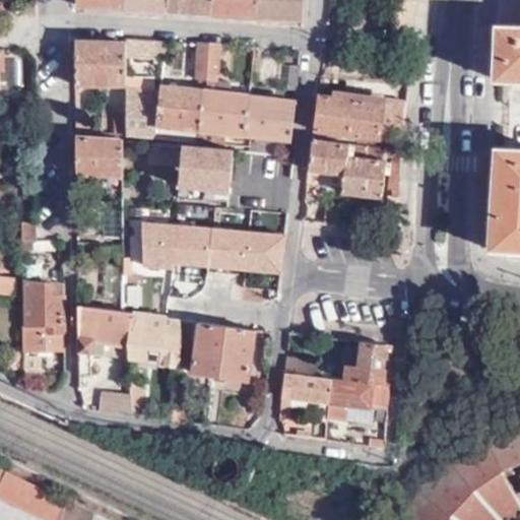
[(125,0),(125,7),(163,10),(163,0),(125,0)]
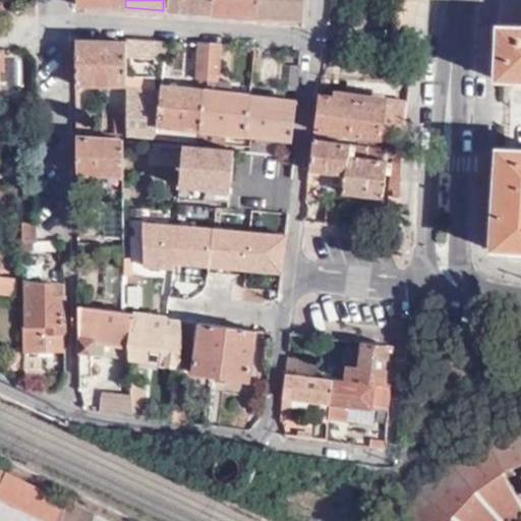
[(163,0),(163,10),(212,14),(212,0),(163,0)]
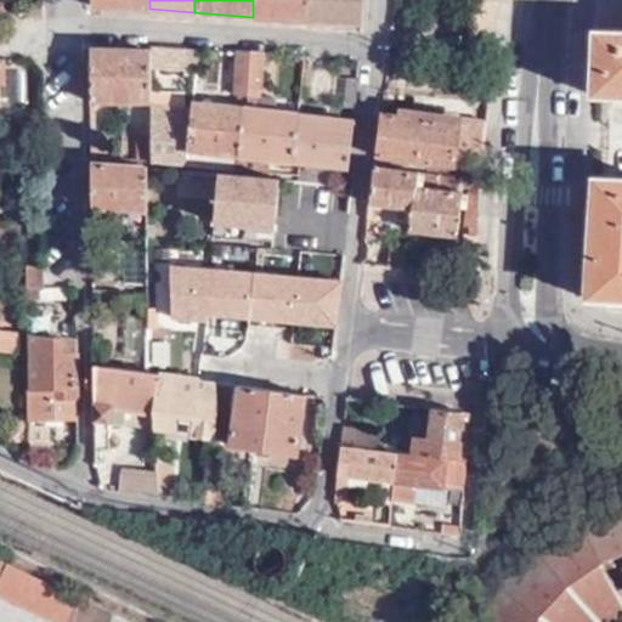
[(253,0),(253,17),(306,21),(307,0),(253,0)]
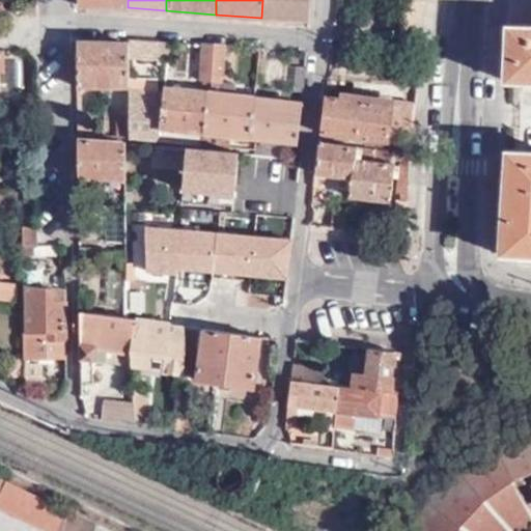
[(310,0),(262,0),(261,18),(309,21),(310,0)]
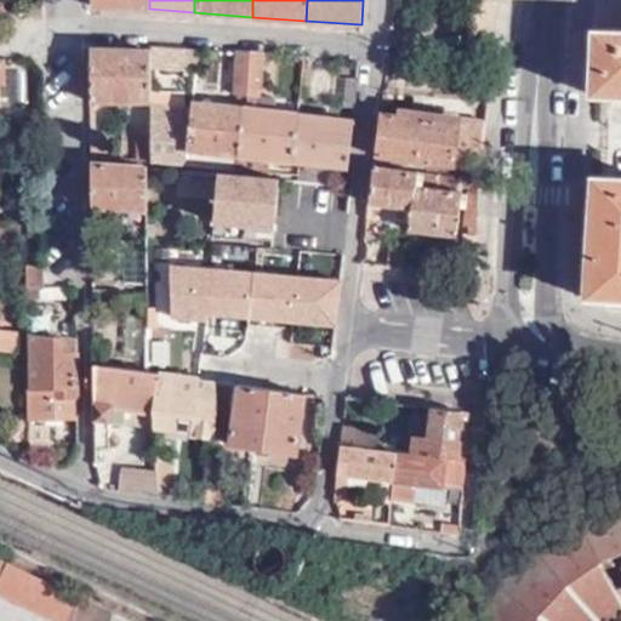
[(620,32),(591,32),(588,95),(620,95),(620,32)]
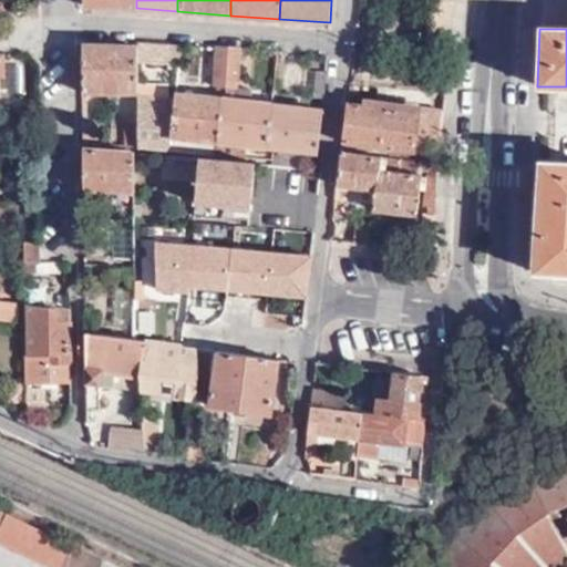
[(171,43),(146,41),(146,53),(169,55),(171,43)]
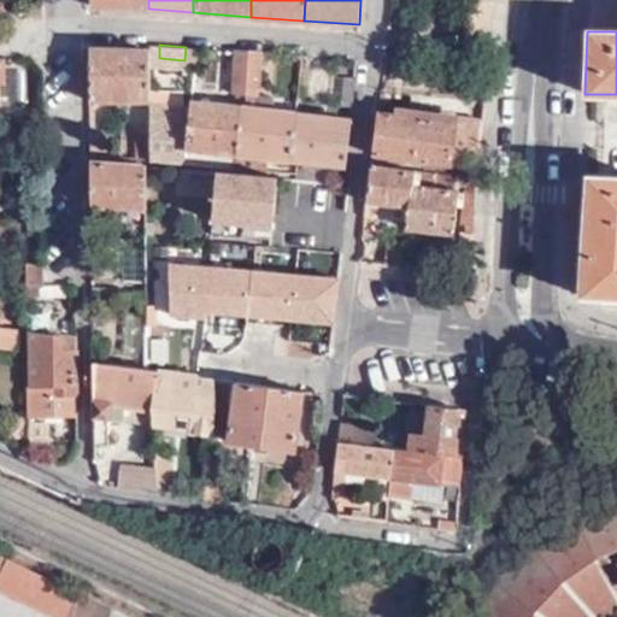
[(148,100),(148,48),(88,47),(88,100),(148,100)]
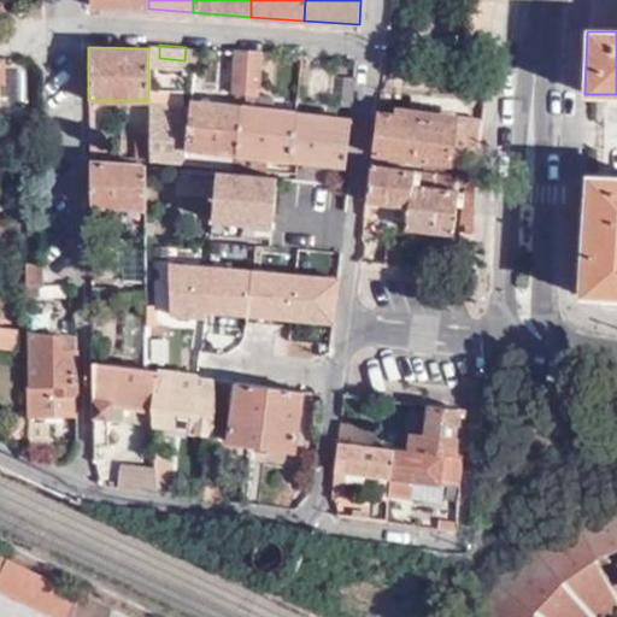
[(231,94),(244,95),(256,97),(259,54),(235,52),(231,94)]
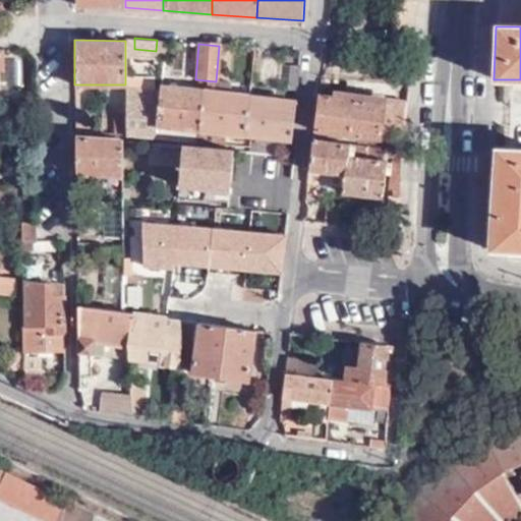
[(297,90),(297,66),(277,67),(277,90),(297,90)]
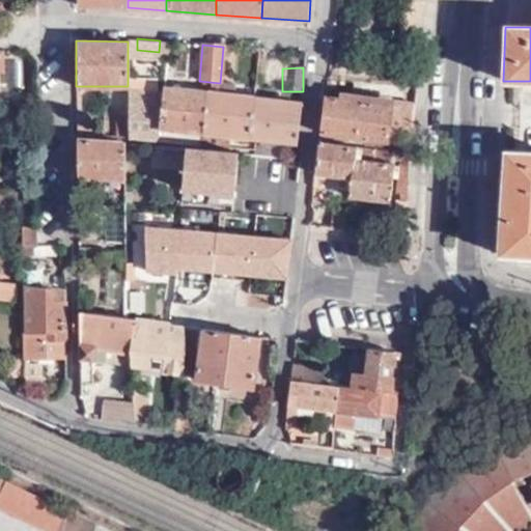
[(164,94),(163,108),(161,130),(205,135),(210,92),(164,86),(164,94)]
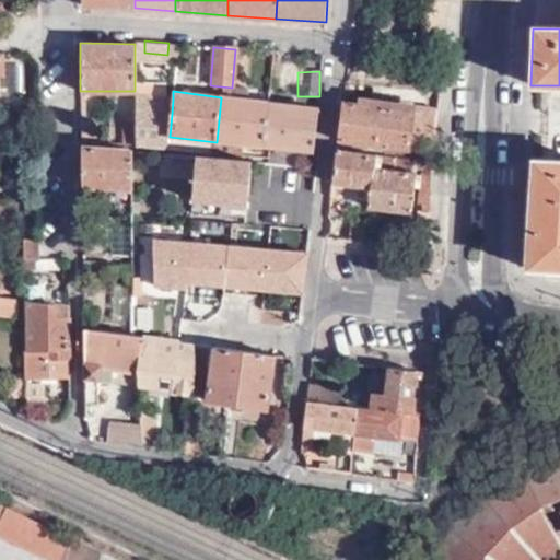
[(167,100),(135,96),(135,112),(172,114),(173,100),(167,100)]
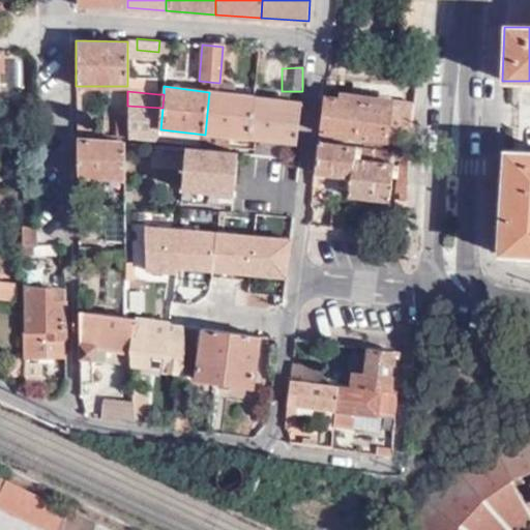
[(205,135),(251,140),(255,98),(209,92),(205,135)]
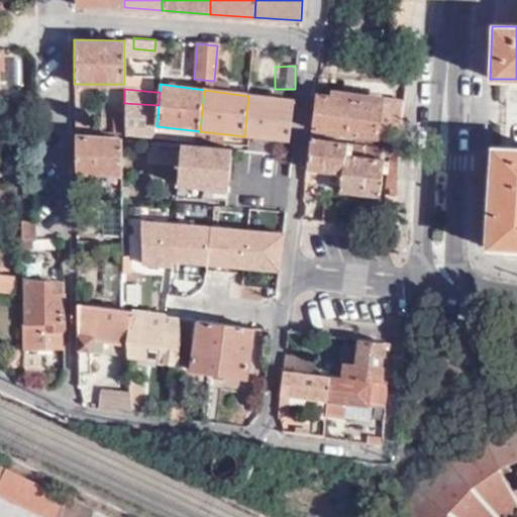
[(402,142),(405,100),(381,97),(380,103),(316,94),(311,129),(402,142)]
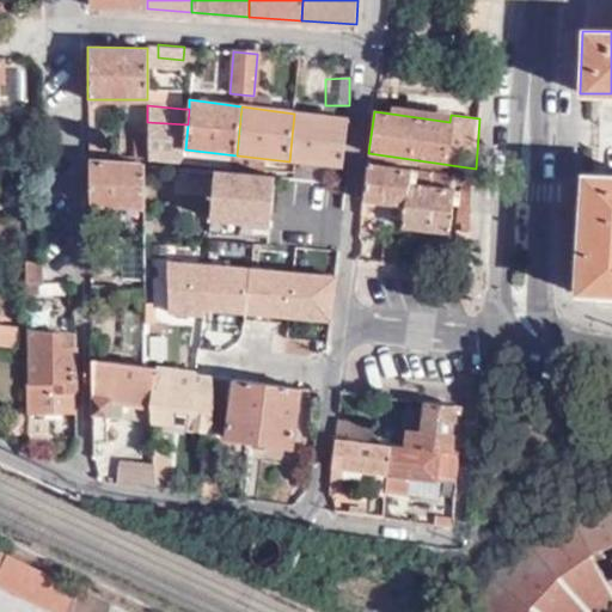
[(289,161),(343,169),(347,121),(294,114),(289,161)]
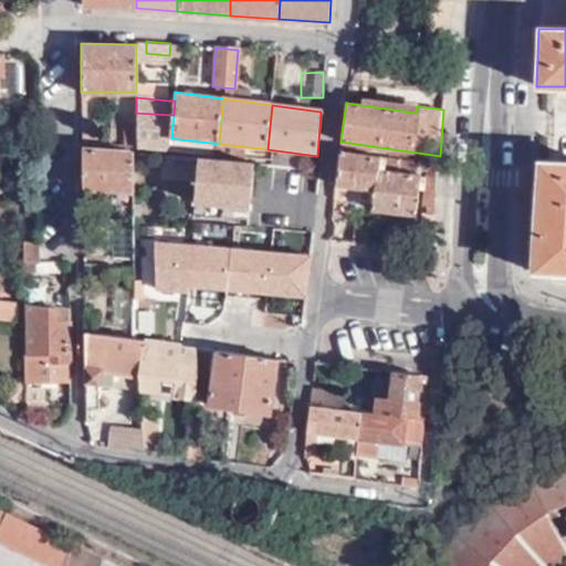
[(174,115),(136,113),(136,148),(170,152),(171,138),(174,115)]
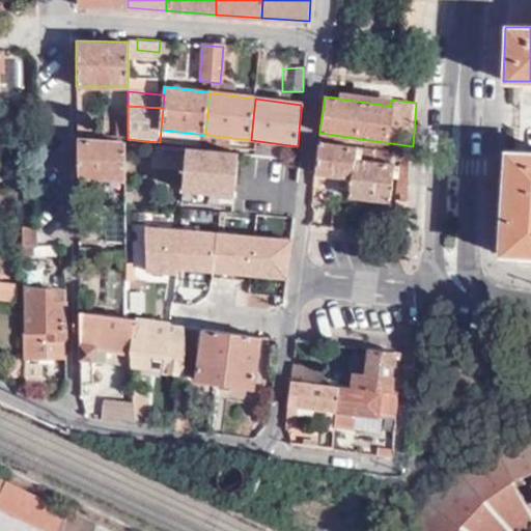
[(105,126),(76,123),(76,134),(104,137),(105,126)]
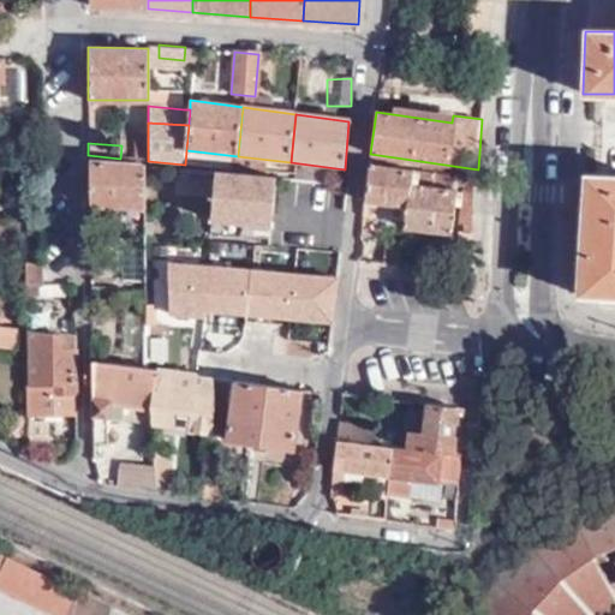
[(145,167),(88,161),(89,203),(145,209),(145,167)]
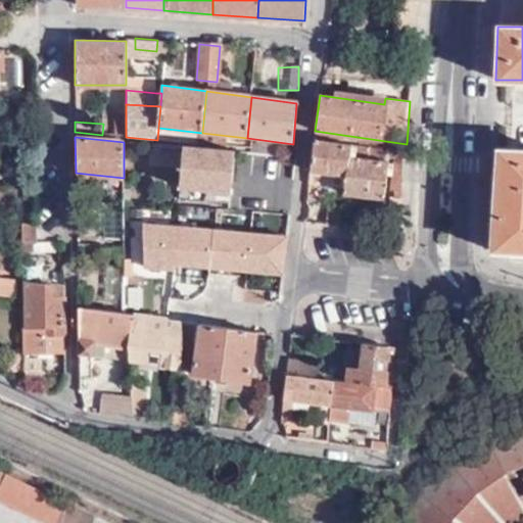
[(402,211),(406,152),(313,141),(310,169),(345,173),(343,187),(343,193),(384,197),(388,158),(394,158),(390,209),(402,211)]
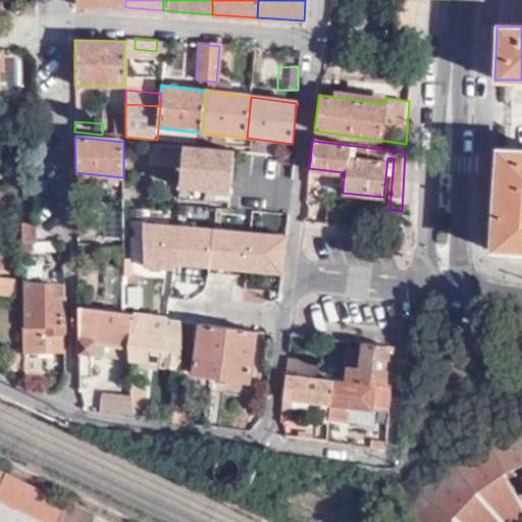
[(180,169),(183,147),(148,144),(146,165),(180,169)]
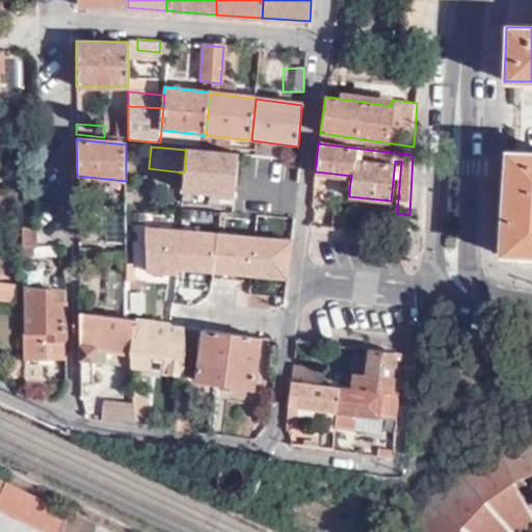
[(186,150),(184,173),(182,202),(234,207),(239,156),(186,150)]
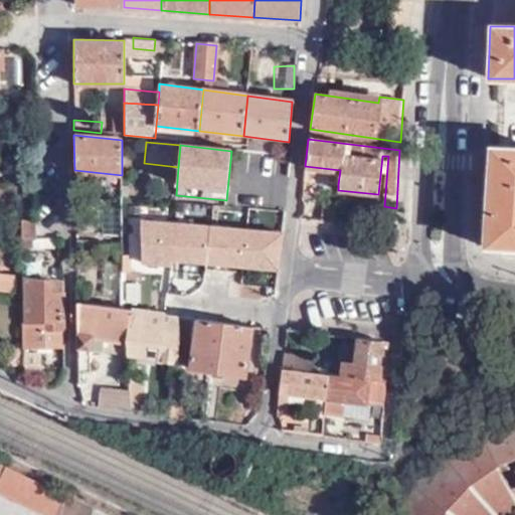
[(514,149),(491,148),(488,190),(485,245),(514,247),(514,149)]
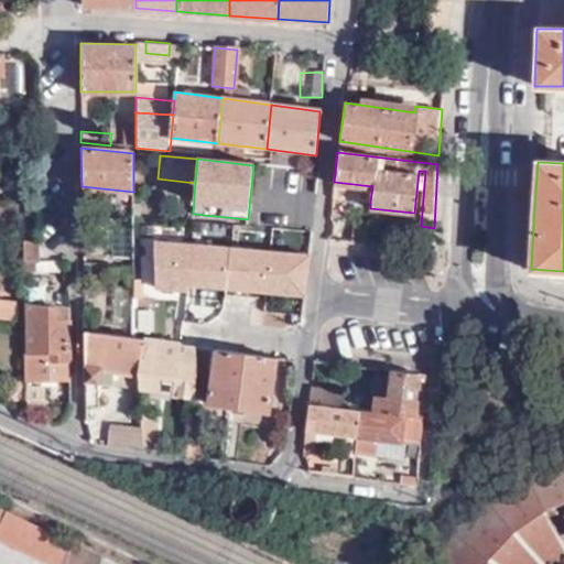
[(292,190),(316,192),(318,171),(294,169),(292,190)]
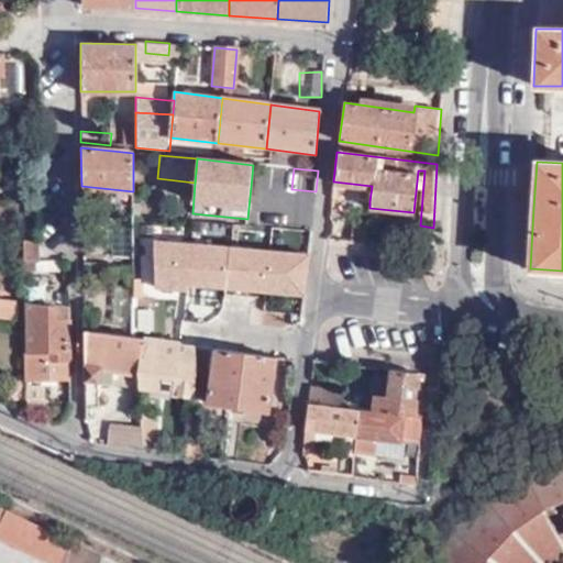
[(372,186),(333,181),(331,196),(370,201),(372,186)]
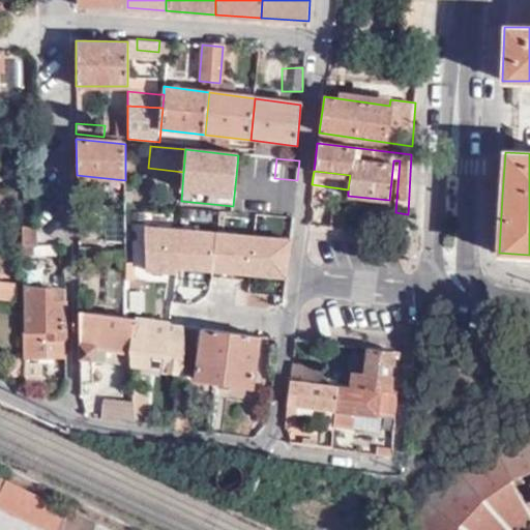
[(331,226),(344,228),(346,210),(333,208),(331,226)]
